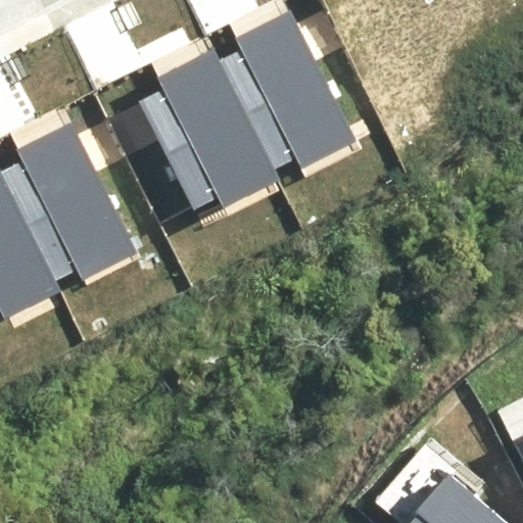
[(218,61),(271,169),(293,157),(297,165),(352,138),(289,10),(235,37),(242,50),(218,61)]
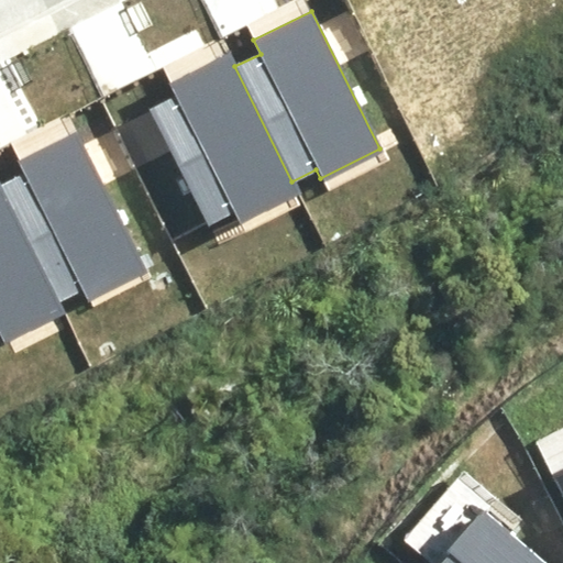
[(150,107),(207,223),(231,210),(235,219),(295,190),(291,181),(234,66),(228,52),(167,80),(175,95),(150,107)]
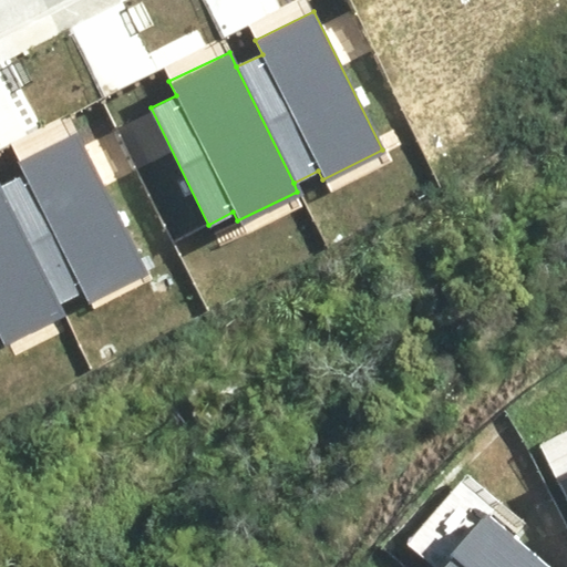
[(1,188),(58,305),(83,292),(88,300),(147,271),(79,133),(20,162),(28,175),(1,188)]
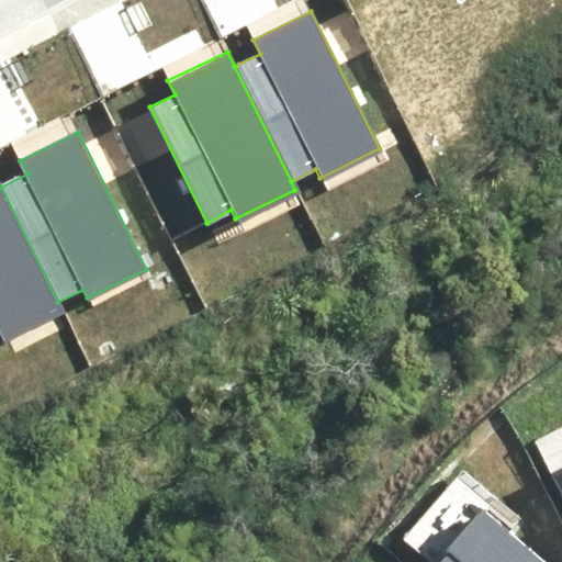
[(0,334),(2,339),(62,310),(57,302),(1,187),(0,184),(0,334)]
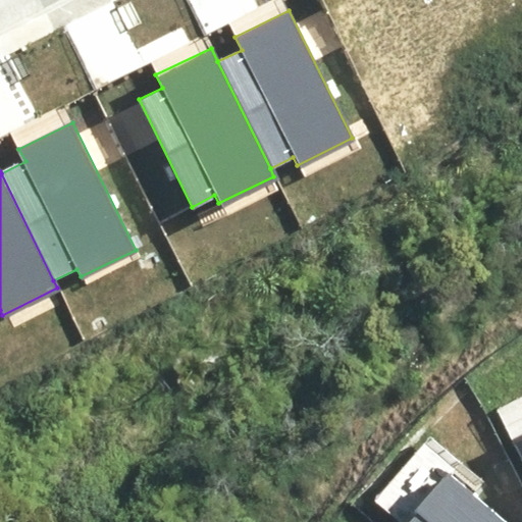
[(521,521),(446,461),(396,521),(521,521)]
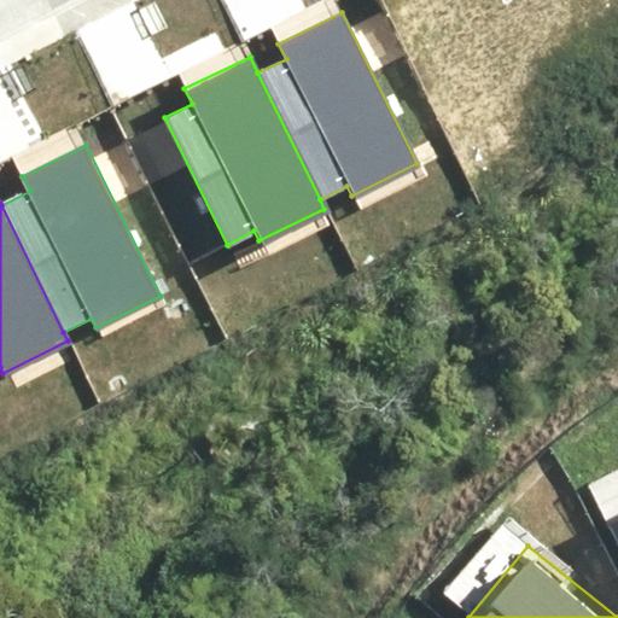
All buildings are outlined.
